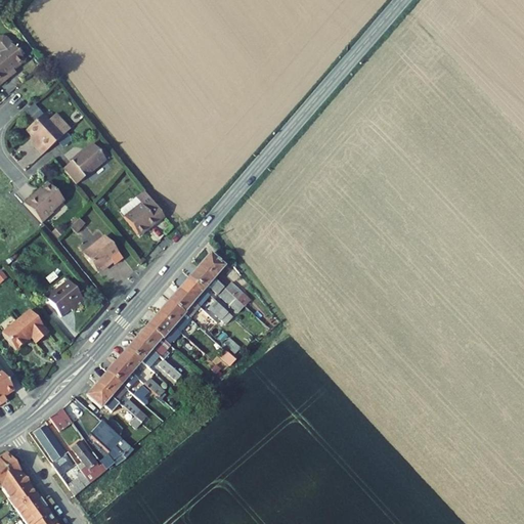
[(0,85),(12,76),(10,74),(25,61),(6,40),(4,39),(2,38),(0,38),(0,85)]
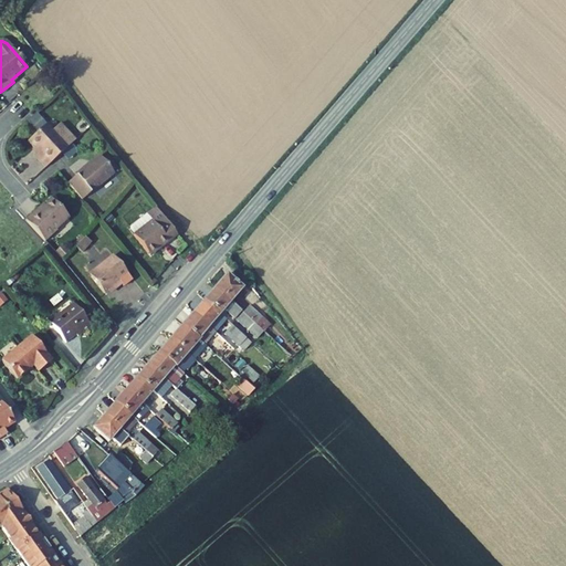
[(71,101),(62,88),(54,96),(64,107),(71,101)]
